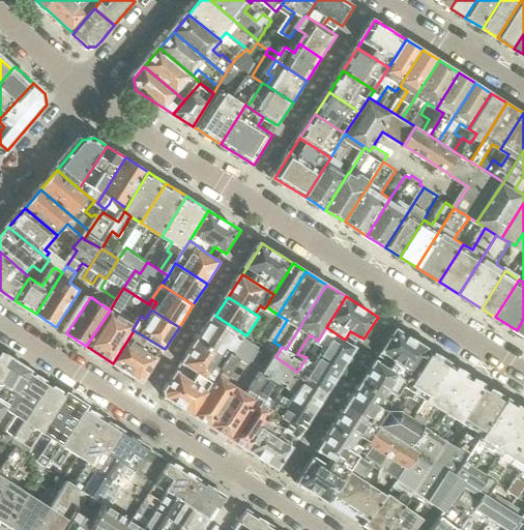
[(264,347),(246,335),(215,316),(199,342),(226,358),(232,349),(236,352),(253,363),(255,360),(267,370),(273,361),(262,350),(264,347)]
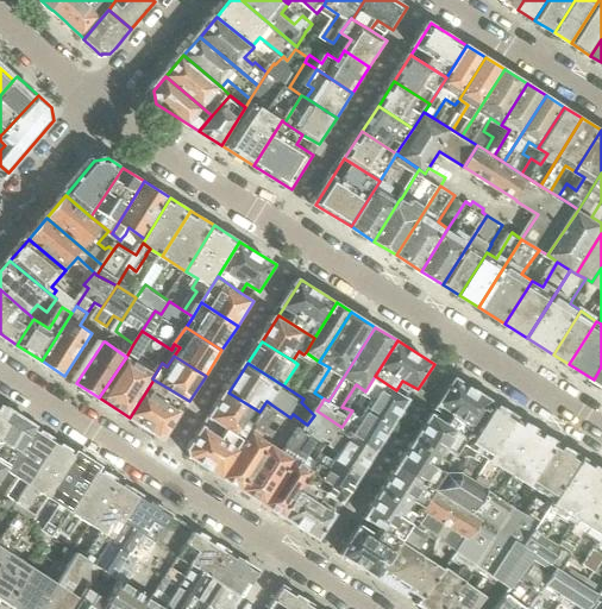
[(374,401),(370,408),(395,425),(411,400),(396,390),(375,376),(365,391),(363,394),(374,401)]
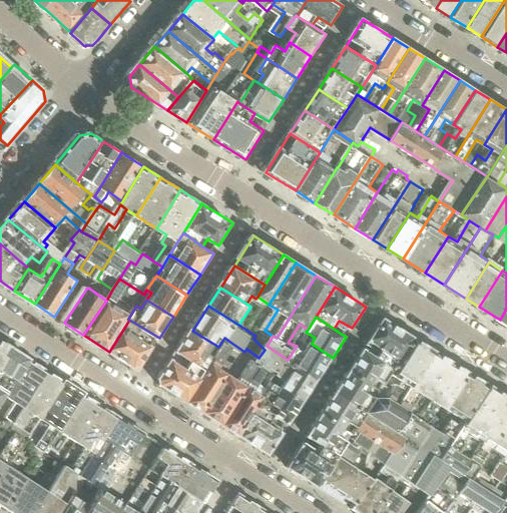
[(153,347),(159,338),(129,320),(109,352),(135,368),(141,367),(141,366),(153,347)]
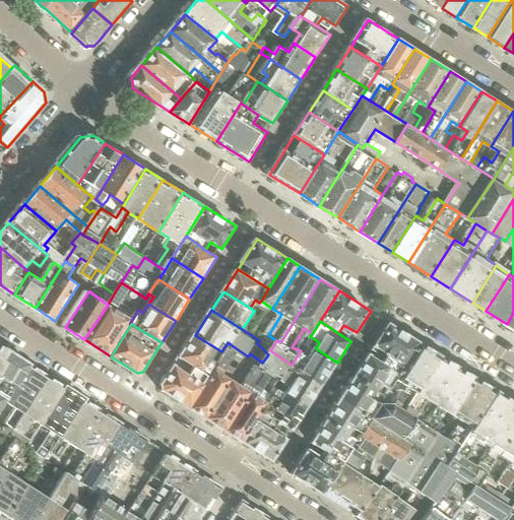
[(403,374),(422,343),(391,324),(377,346),(372,353),(403,374)]
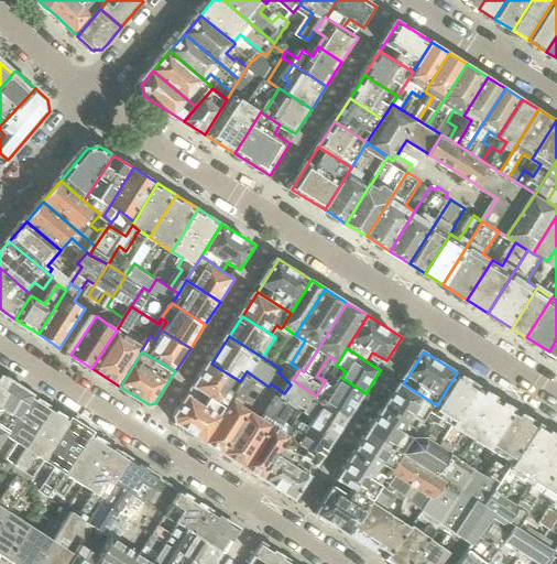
[(233,391),(240,381),(211,364),(197,386),(230,408),(239,394),(233,391)]
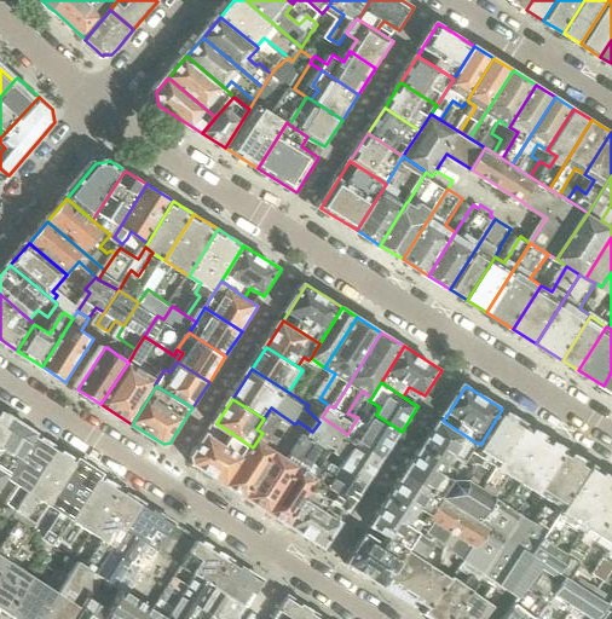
[(0,408),(0,447),(19,421),(0,408)]
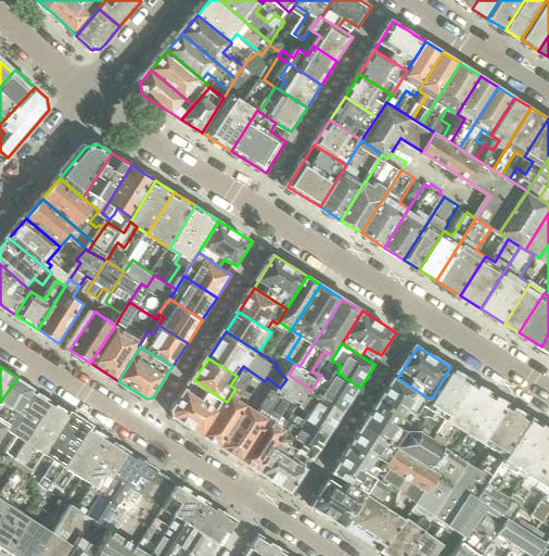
[(450,367),(431,400),(430,400),(426,406),(438,414),(436,418),(433,416),(430,422),(424,419),(420,416),(419,416),(415,422),(416,424),(410,431),(423,431),(436,440),(473,381),(450,367)]
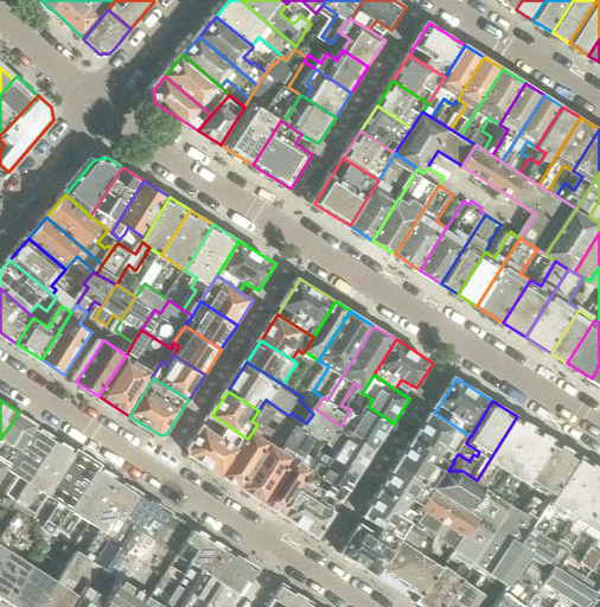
[(248,439),(224,477),(246,490),(275,443),(273,442),(279,433),(269,427),(275,417),(285,425),(289,416),(270,403),(257,425),(248,439)]
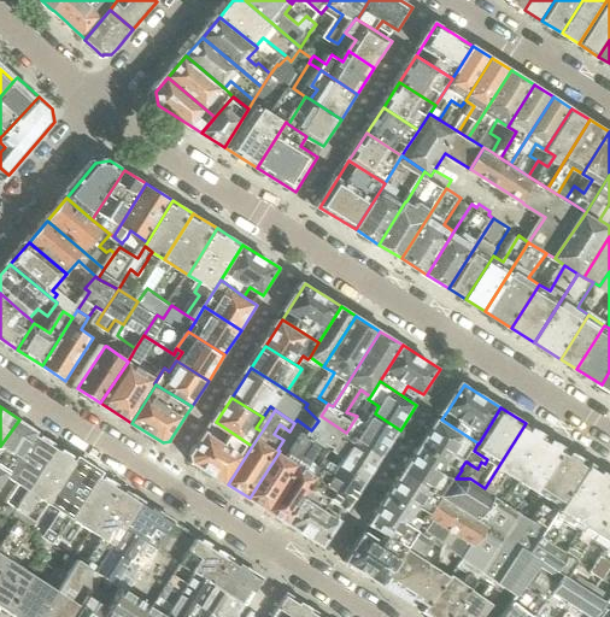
[(346,433),(383,457),(398,433),(400,430),(375,413),(368,423),(357,416),(346,433)]
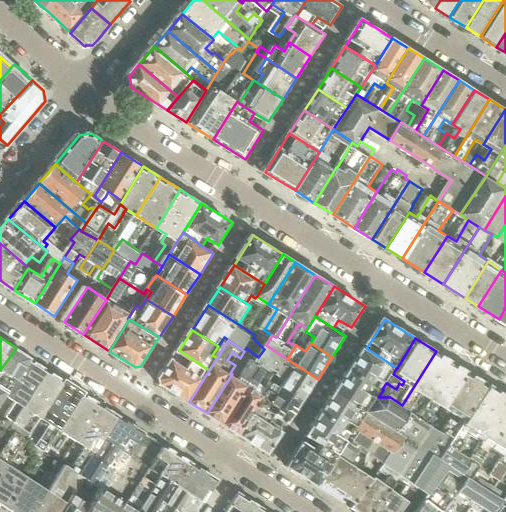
[(225,425),(250,386),(251,383),(258,387),(270,369),(278,374),(287,359),(266,345),(264,349),(258,357),(256,361),(255,360),(241,381),(232,374),(207,413),(225,425)]
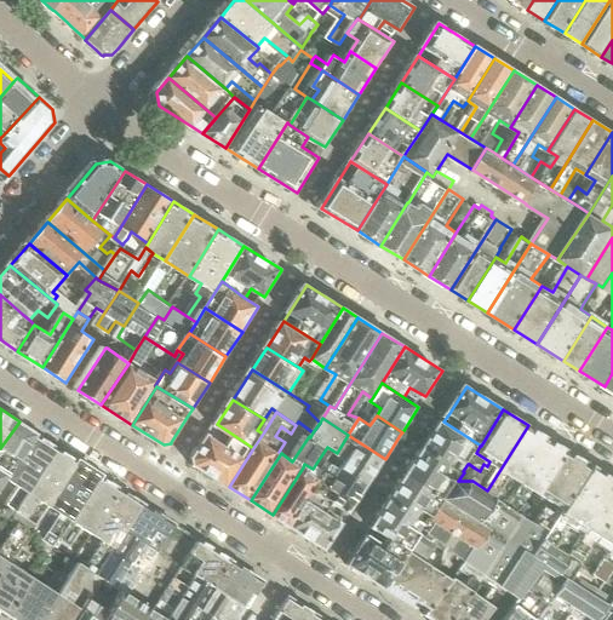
[(0,464),(15,474),(40,435),(19,422),(0,448),(0,464)]
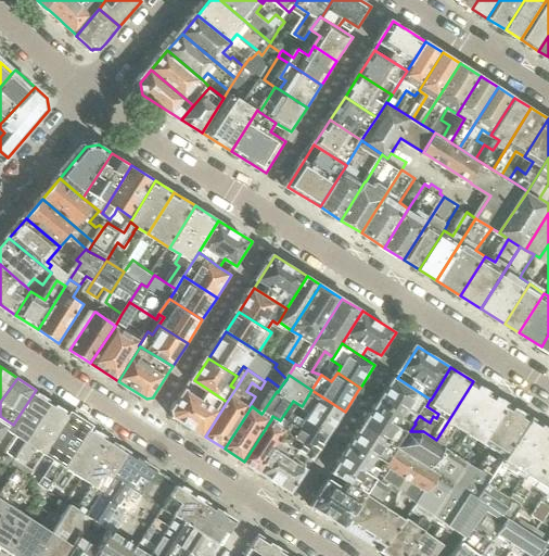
[(397,378),(382,402),(408,419),(415,422),(419,416),(420,416),(426,406),(430,400),(431,400),(397,378)]
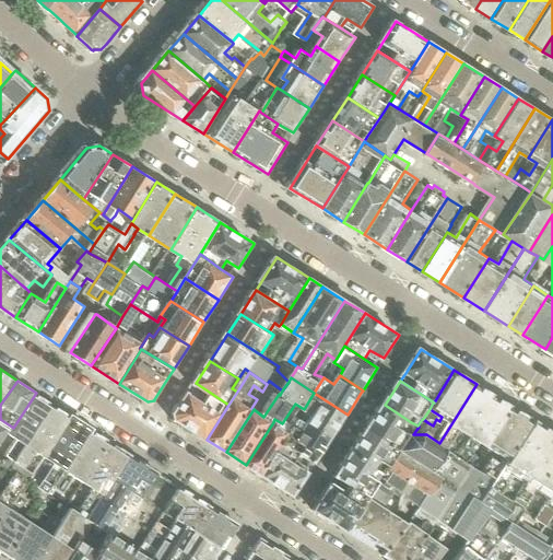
[(207,440),(228,405),(196,383),(176,413),(177,421),(178,421),(207,440)]
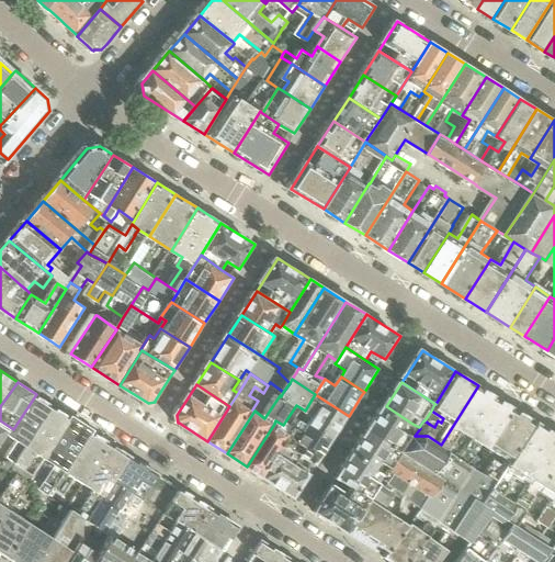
[(465,433),(475,438),(500,398),(478,385),(441,445),(452,452),(465,433)]
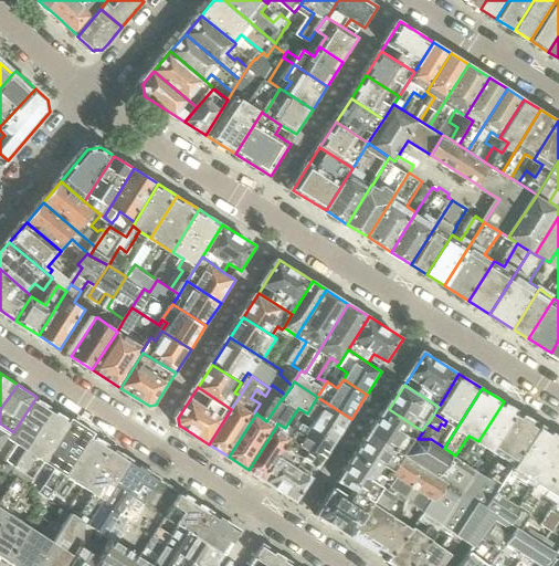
[(3,469),(13,474),(55,409),(37,397),(13,432),(10,438),(21,444),(9,461),(3,469)]
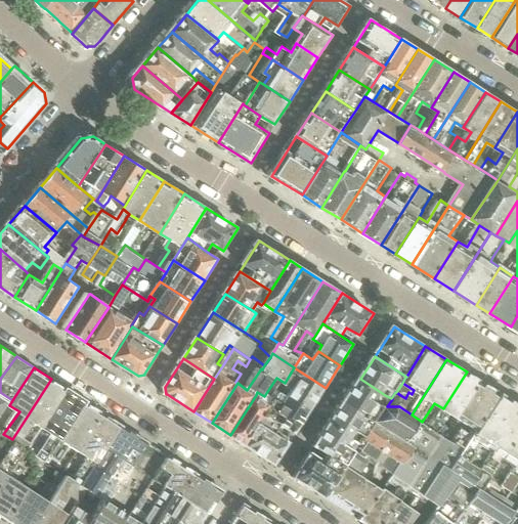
[(311,409),(326,388),(294,367),(285,383),(294,389),(289,395),(311,409)]
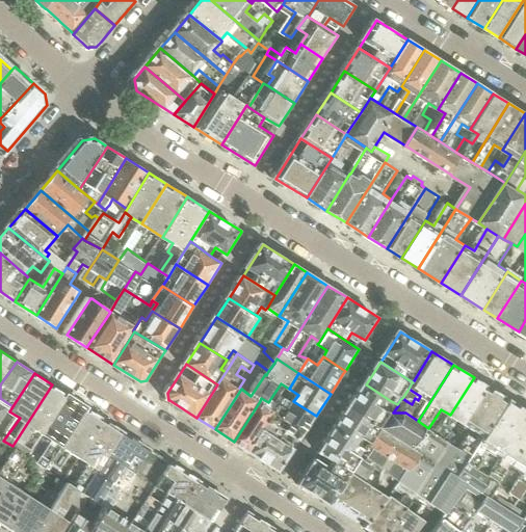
[(465,424),(489,387),(474,377),(450,415),(444,425),(458,434),(465,424)]
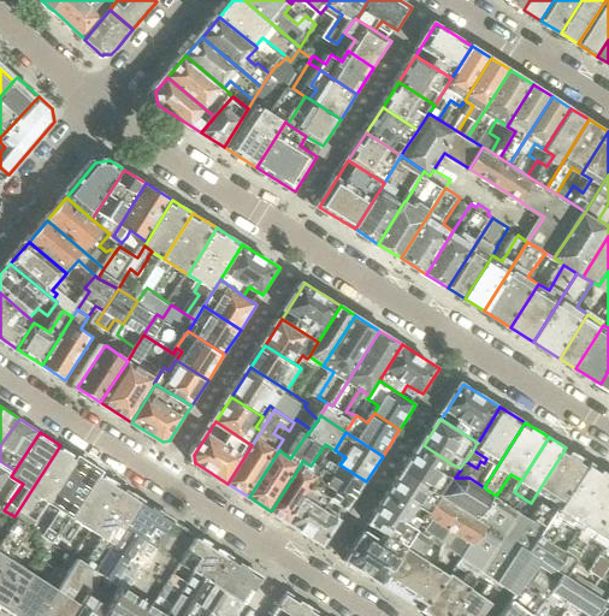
[(54,504),(83,460),(60,445),(15,516),(21,521),(34,528),(36,531),(42,522),(30,514),(42,497),(54,504)]
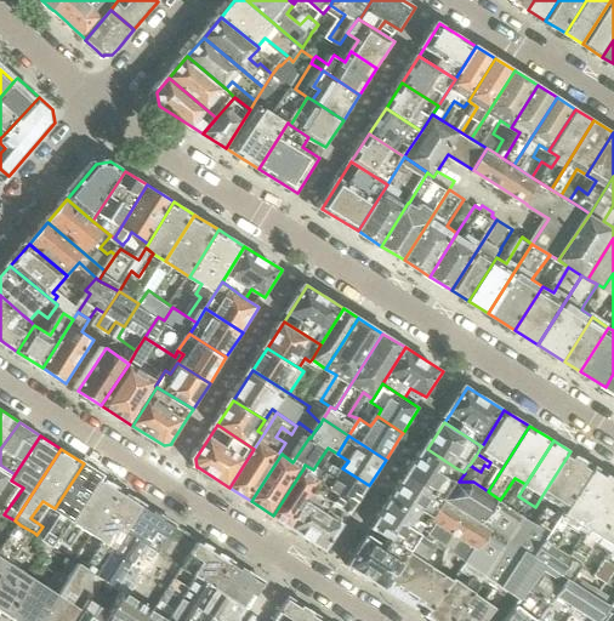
[(427,449),(411,473),(449,497),(459,482),(465,473),(464,472),(456,468),(427,449)]
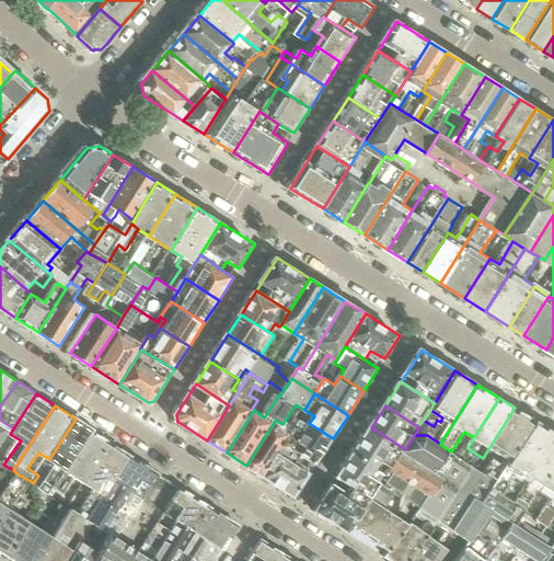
[(497,458),(486,473),(476,467),(463,490),(443,522),(457,530),(476,499),(485,504),(538,422),(515,408),(489,447),(507,458),(504,462),(497,458)]
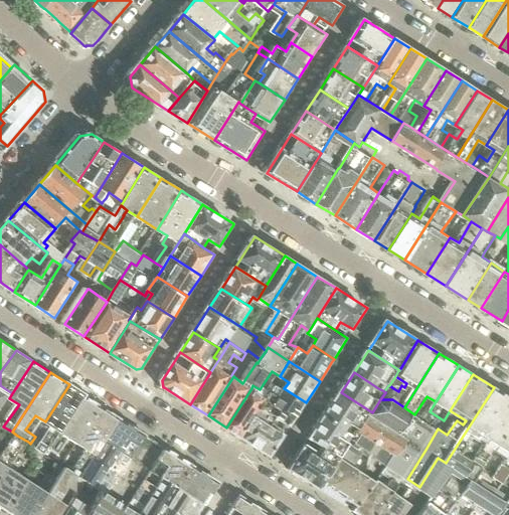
[(292,424),(306,402),(284,388),(284,389),(276,383),(271,391),(271,390),(266,397),(261,405),(279,416),(292,424)]
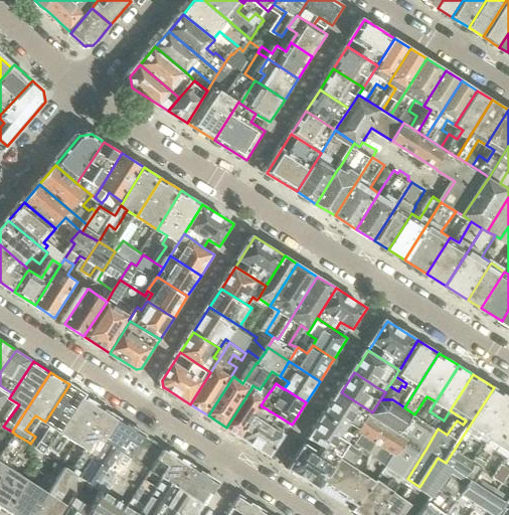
[(50,453),(88,396),(69,384),(45,421),(54,427),(44,442),(35,436),(35,437),(30,444),(38,449),(33,457),(43,463),(50,453)]
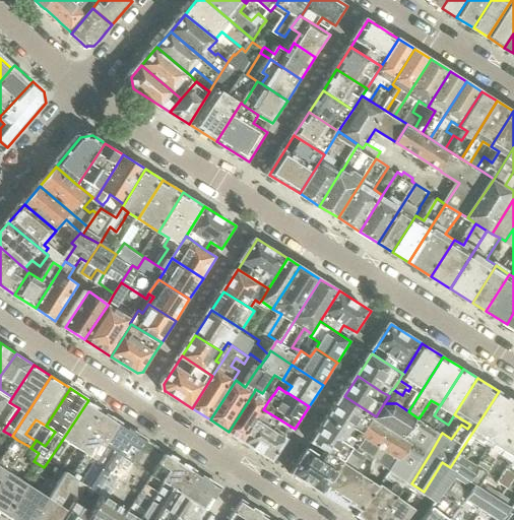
[(0,415),(9,402),(12,397),(0,389),(0,415)]
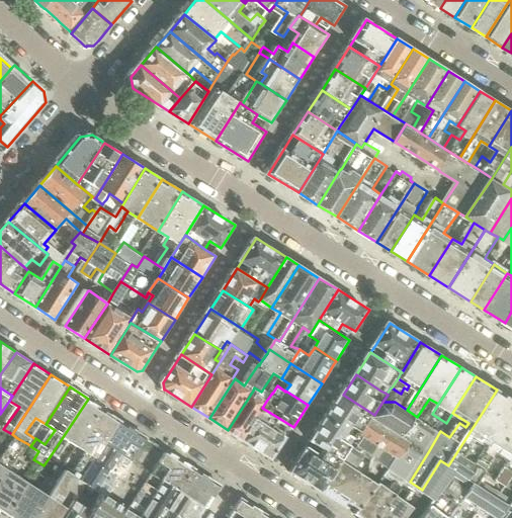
[(494,443),(511,421),(511,399),(497,390),(448,465),(459,472),(456,476),(471,484),(473,481),(483,466),(479,464),(467,457),(479,440),(490,447),(494,443)]
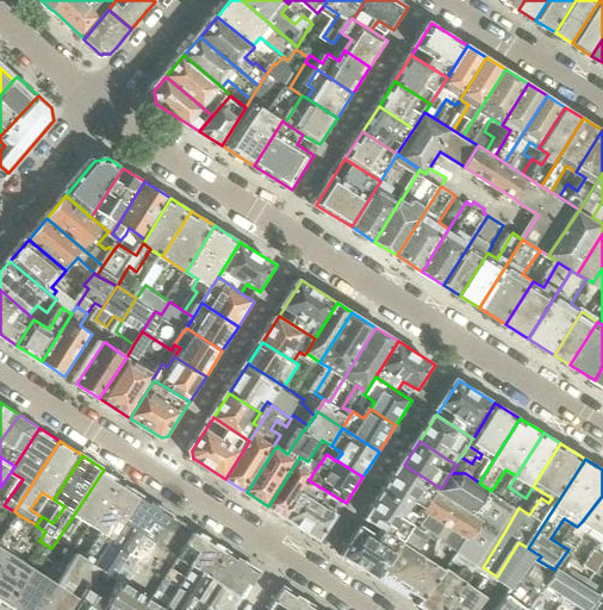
[(285,517),(309,480),(315,471),(298,460),(268,506),(285,517)]
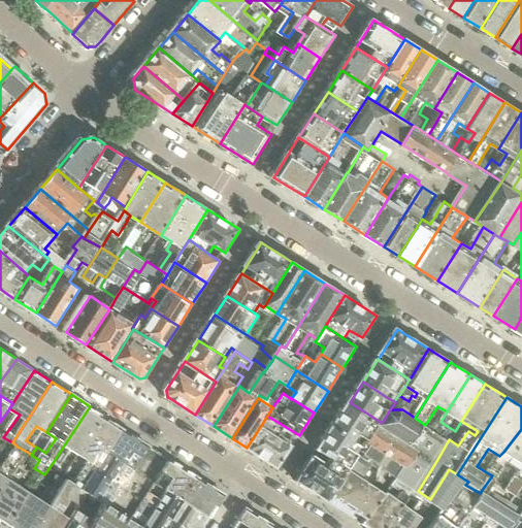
[(350,402),(334,427),(360,444),(365,437),(370,440),(382,423),(350,402)]
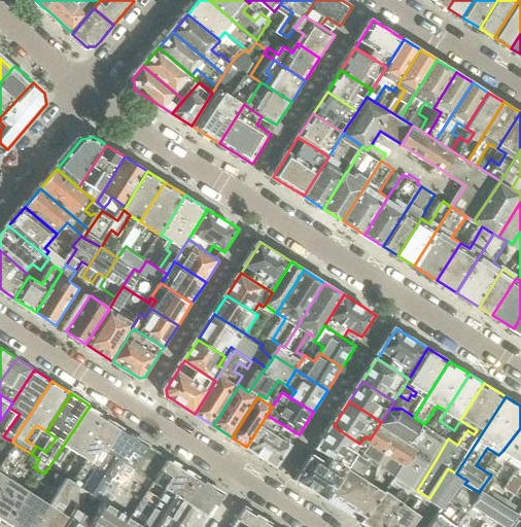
[(82,454),(106,416),(90,406),(51,463),(59,467),(61,463),(63,464),(73,449),(82,454)]
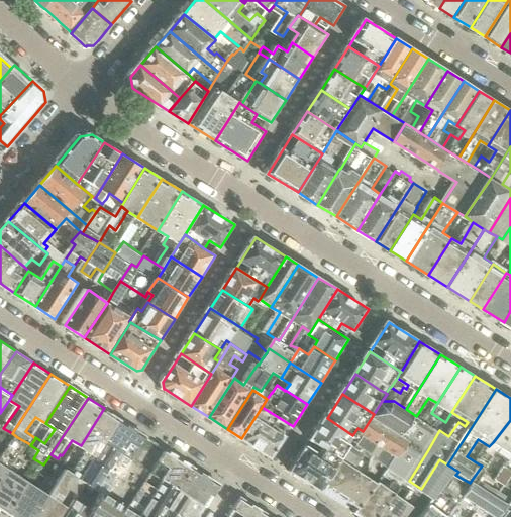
[(416,416),(406,409),(394,401),(382,401),(374,414),(372,416),(413,441),(427,451),(439,430),(416,416)]
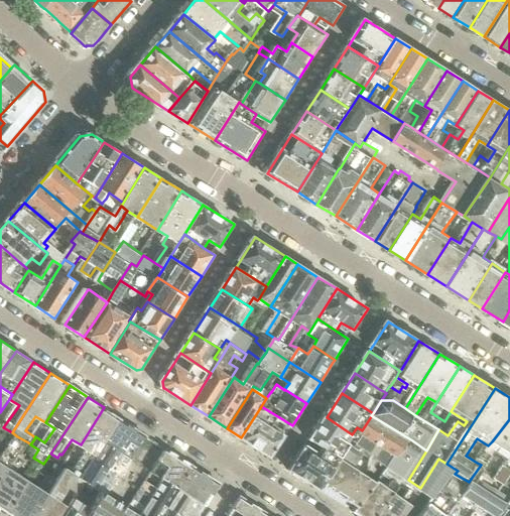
[(261,406),(241,437),(272,458),(286,435),(273,426),(279,417),(261,406)]
